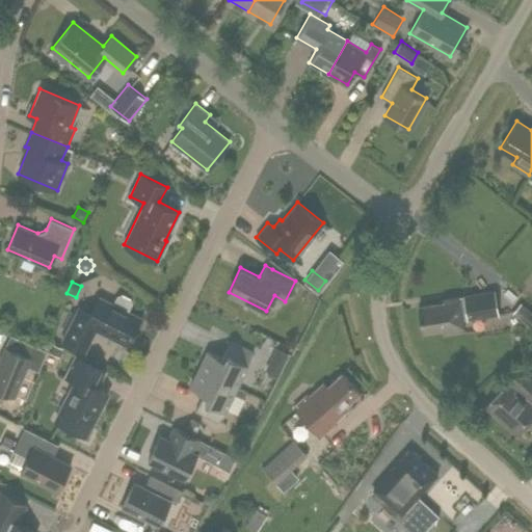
[(531,285),(520,300),(531,310),(531,285)]
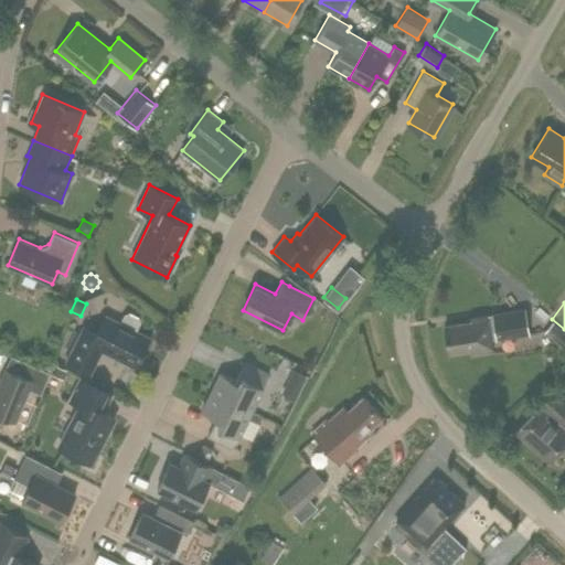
[(525,308),(492,313),(496,339),(529,333),(530,333),(525,308)]
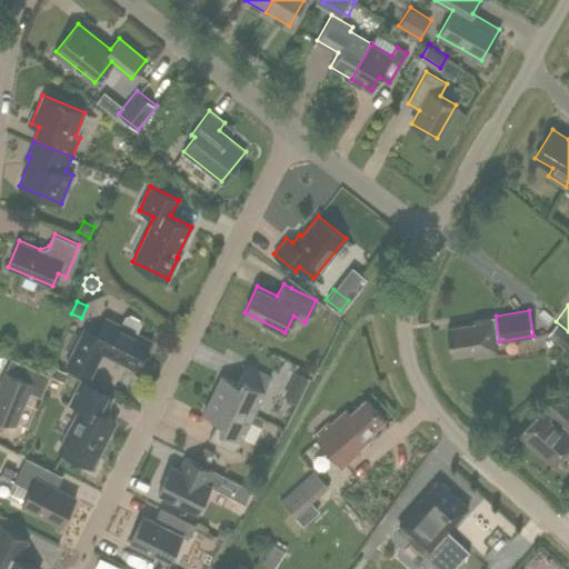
[(137,332),(141,323),(139,318),(131,313),(125,316),(121,323),(106,317),(93,341),(81,335),(67,365),(90,376),(102,352),(137,369),(152,339),(137,332)]
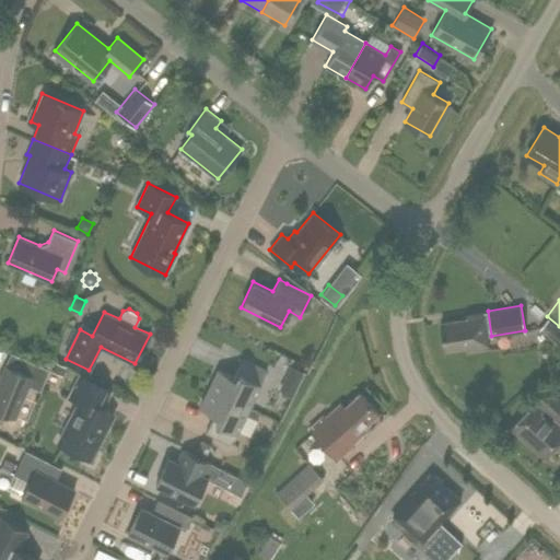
[(466,317),(441,322),(445,350),(465,346),(466,351),(488,348),(486,336),(491,336),(488,311),(482,312),(466,314),(466,317)]
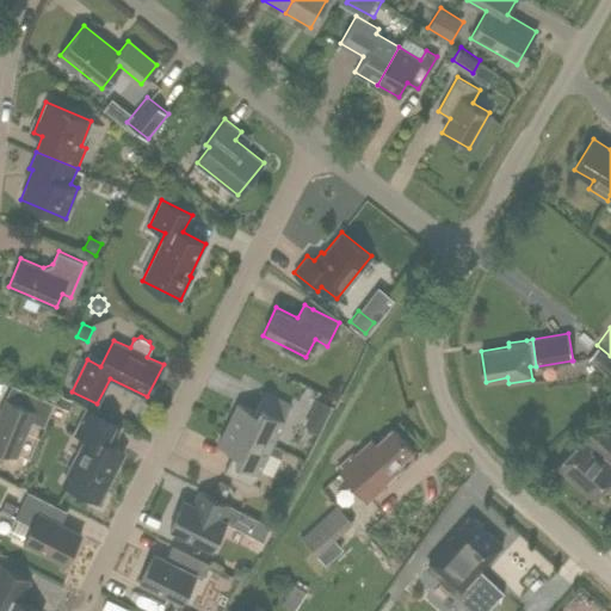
[(31,420),(44,426),(55,402),(28,390),(22,403),(6,397),(0,412),(0,446),(17,455),(31,420)]
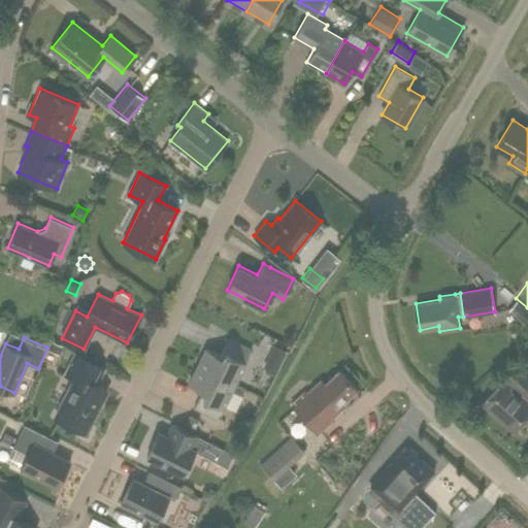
[(197,365),(234,384),(252,350),(228,337),(220,355),(205,348),(197,365)]
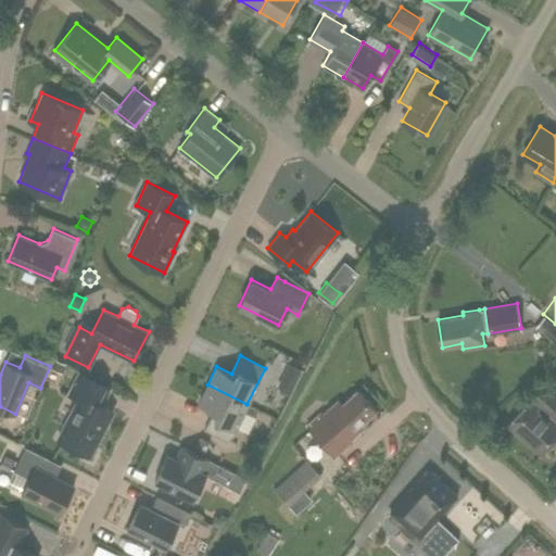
[(62,373),(65,364),(55,359),(52,368),(62,373)]
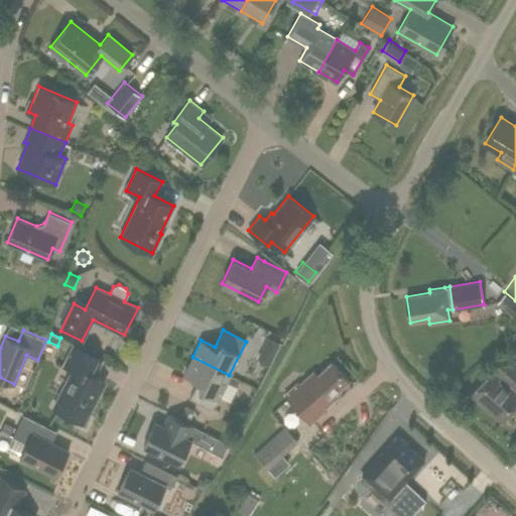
[(267,337),(263,345),(275,351),(279,343),(267,337)]
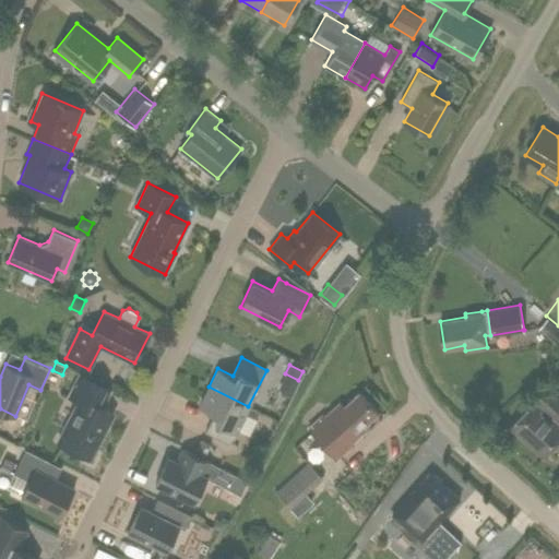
[(58,441),(90,458),(114,412),(103,407),(111,391),(80,375),(69,395),(79,401),(58,441)]
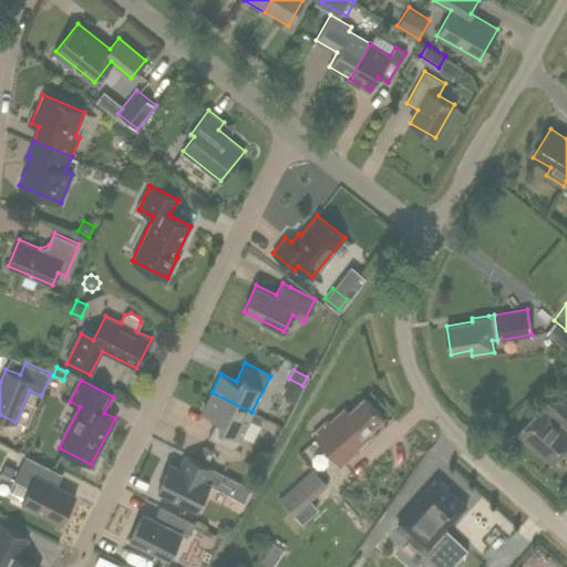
[(540,406),(517,431),(552,462),(566,444),(566,394),(565,398),(556,389),(543,403),(540,406)]
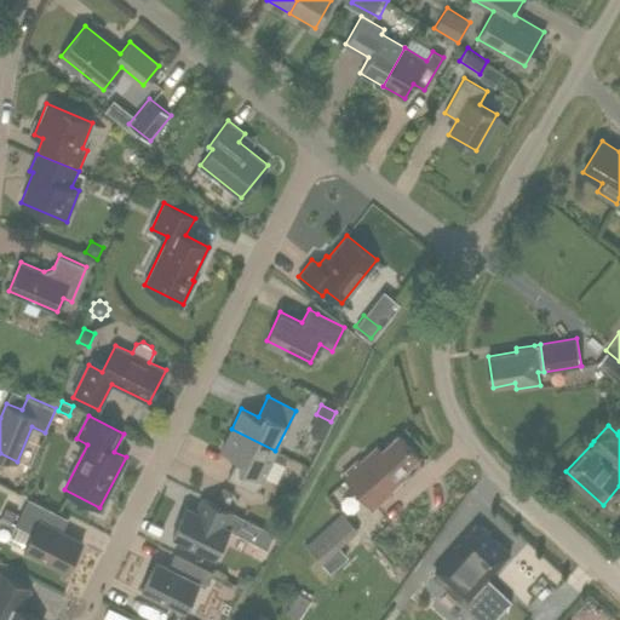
[(275,451),(231,429),(220,451),(237,458),(228,477),(256,492),(275,451)]
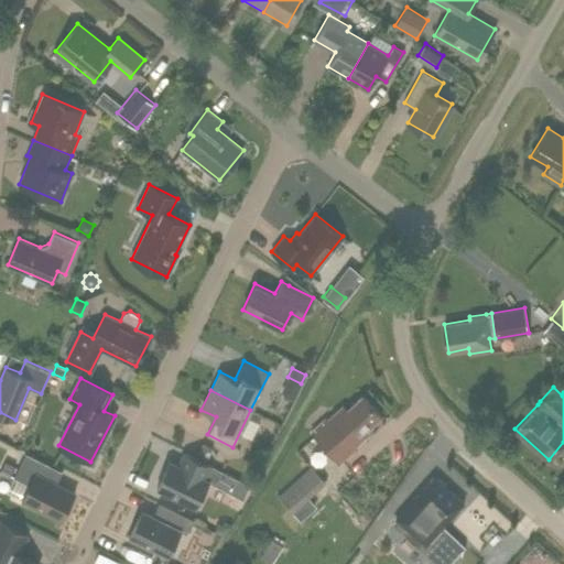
[(312,431),(339,462),(354,448),(353,447),(365,436),(361,433),(381,415),(362,396),(347,409),(344,405),(327,420),(326,418),(312,431)]
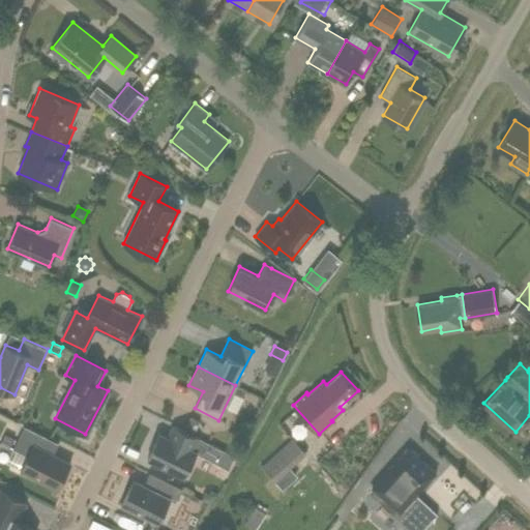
[(183,429),(193,434),(200,420),(190,415),(183,429)]
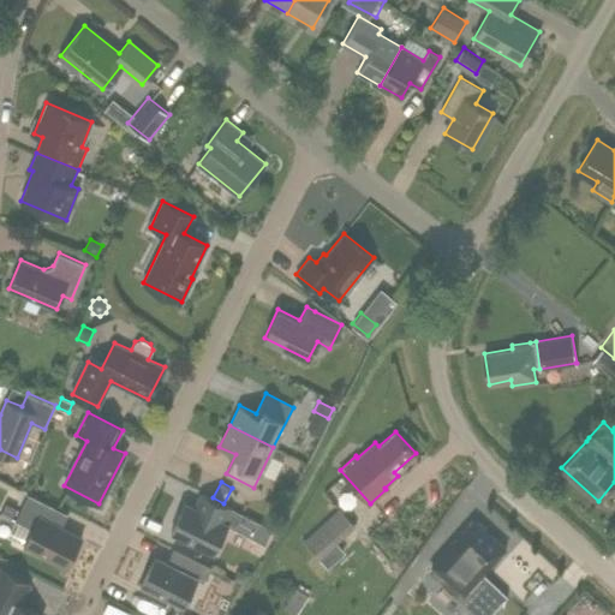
[(24,544),(67,566),(82,537),(54,523),(61,509),(29,494),(16,520),(33,529),(24,544)]
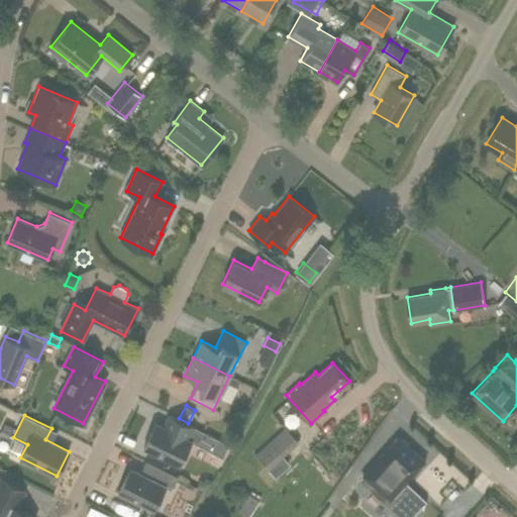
[(191,441),(196,444),(203,431),(172,416),(166,427),(156,422),(143,446),(180,464),(191,441)]
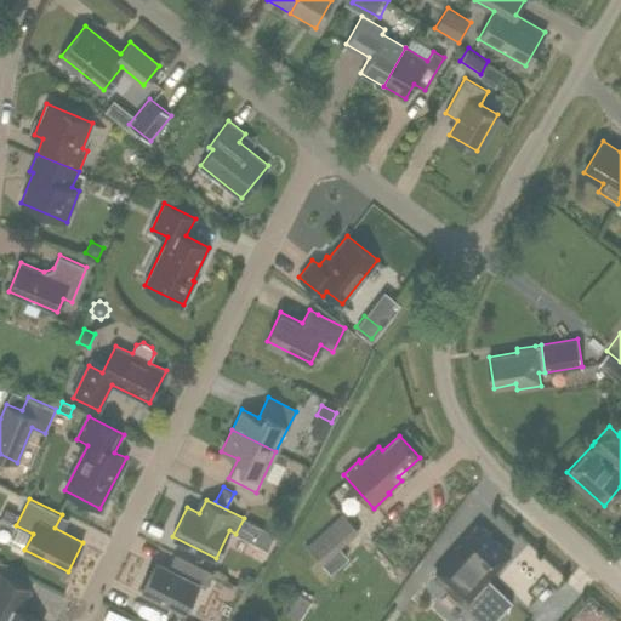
[(6,506),(0,517),(11,522),(16,511),(6,506)]
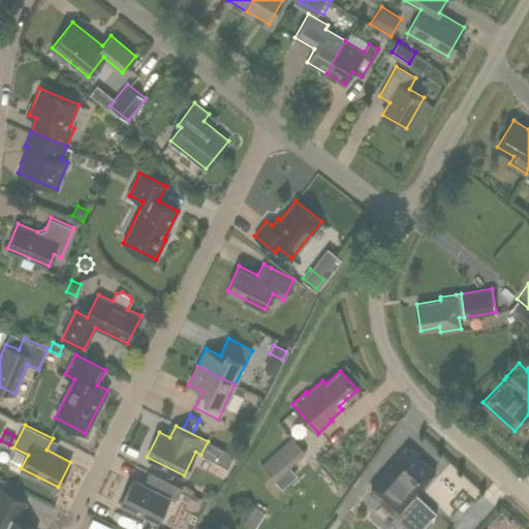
[(275,480),(306,453),(291,436),(260,464),(275,480)]
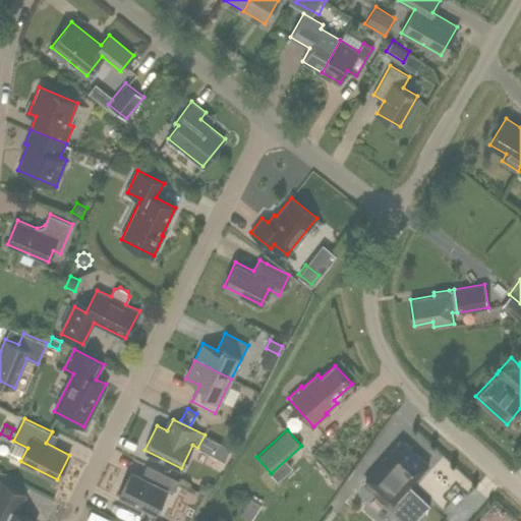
[(401,439),(365,478),(412,520),(414,520),(429,505),(409,485),(428,464),(415,452),(414,454),(410,451),(412,449),(401,439)]
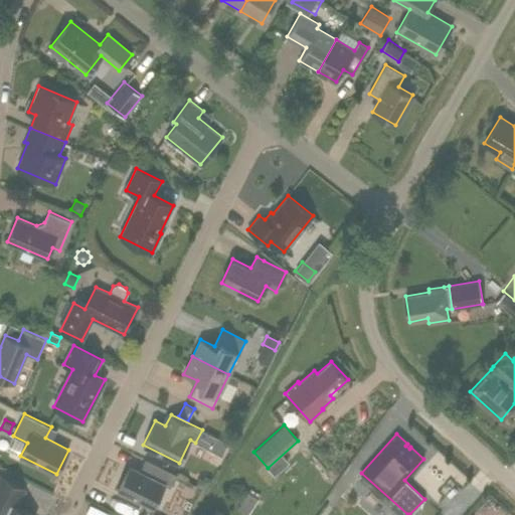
[(165,484),(170,487),(176,474),(145,459),(139,471),(130,466),(118,490),(153,507),(165,484)]
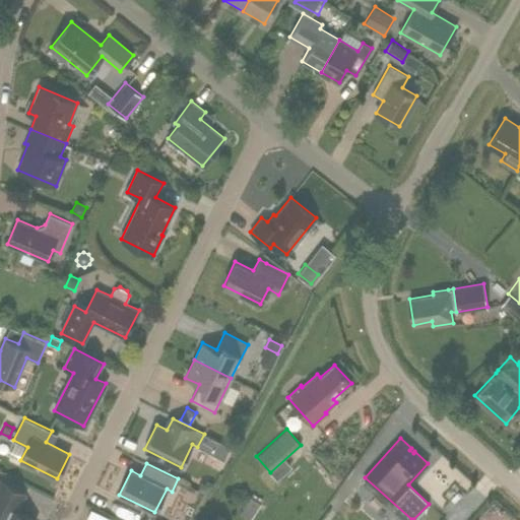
[(0,519),(36,519),(17,511),(25,494),(0,480),(0,519)]
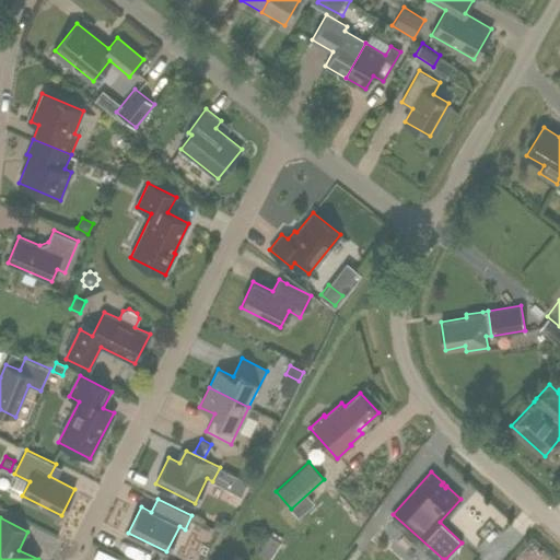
[(224,532),(229,522),(223,518),(216,521),(212,526),(224,532)]
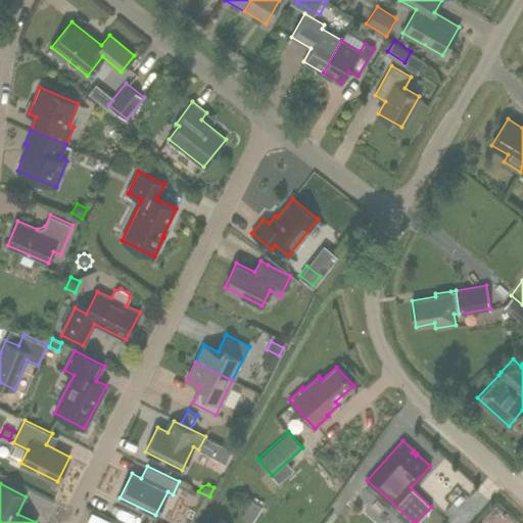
[(262,506),(251,498),(240,516),(250,522),(262,506)]
